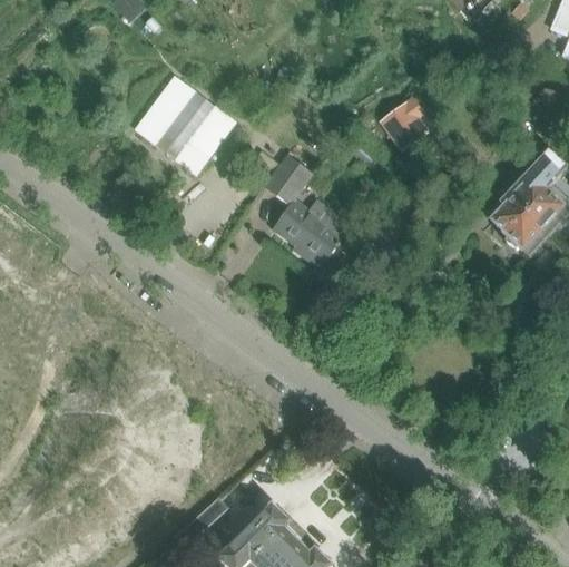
[(568,38),(562,56),(568,58),(568,0),(561,0),(550,28),(568,35),(568,38)]
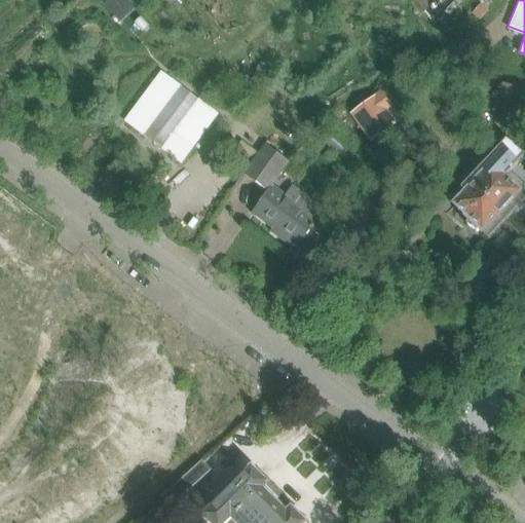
[(160,70),(123,119),(143,134),(180,84),(160,70)]
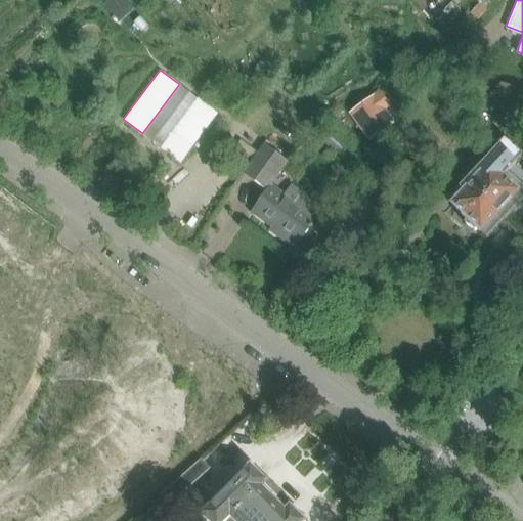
[(392,99),(382,85),(348,110),(367,136),(393,118),(384,105),(392,99)]
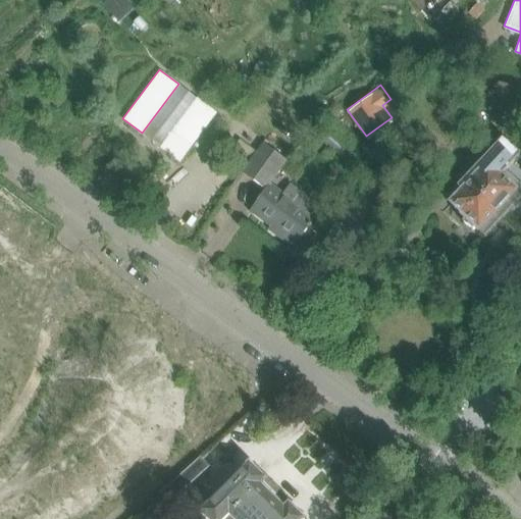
[(163,119),(156,128),(165,136),(158,145),(178,160),(215,111),(195,96),(172,126),(163,119)]
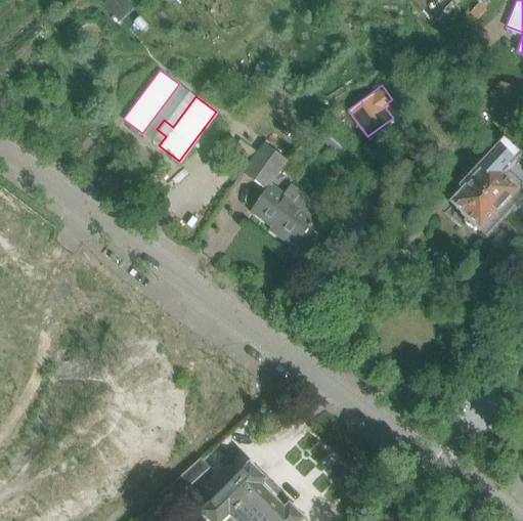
[(507,169),(522,153),(504,136),(482,159),(477,159),(477,164),(451,191),(456,197),(451,202),(464,213),(463,214),(466,216),(464,221),(472,229),(476,226),(479,229),(479,228),(486,234),(522,196),(515,189),(521,183),(507,169)]
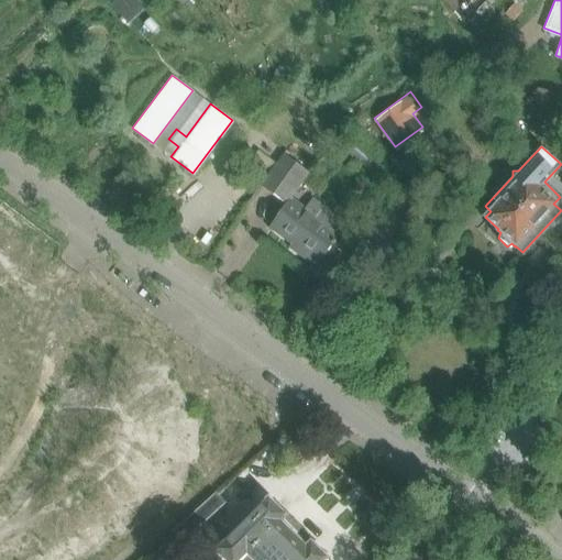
[(283,151),(259,184),(273,194),(286,175),(299,185),(309,171),(283,151)]
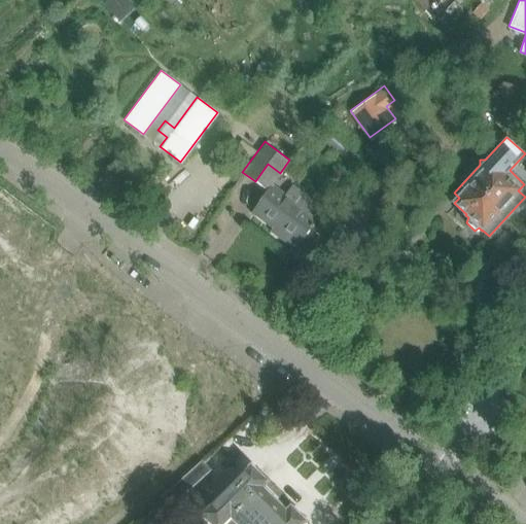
[(271,185),(253,210),(283,232),(280,235),(295,246),(323,208),(290,184),(284,195),(271,185)]
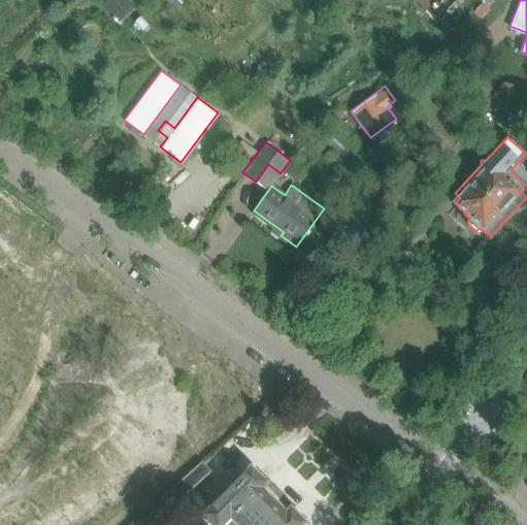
[(198,461),(157,498),(166,509),(207,471),(198,461)]
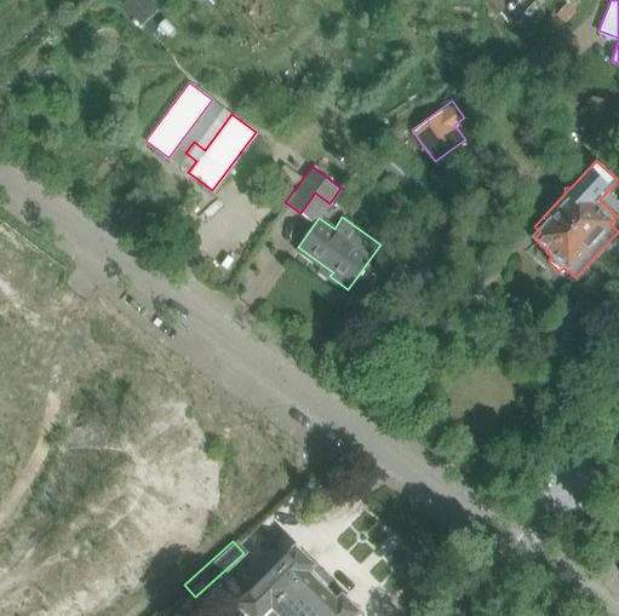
[(247,615),(262,615),(316,563),(315,563),(313,565),(294,547),(236,604),(247,615)]
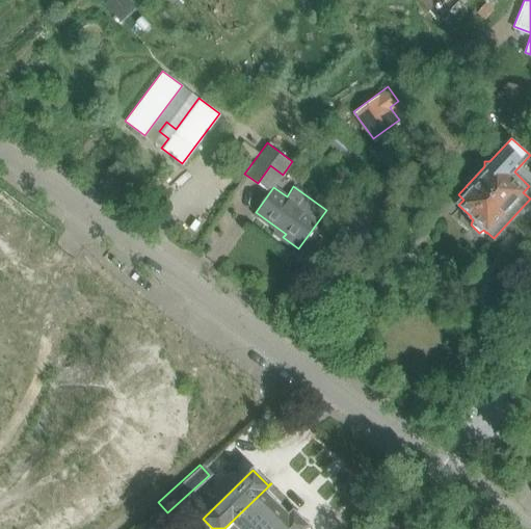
[(297,509),(271,483),(224,528),(307,528),(310,527),(294,512),(297,509)]
